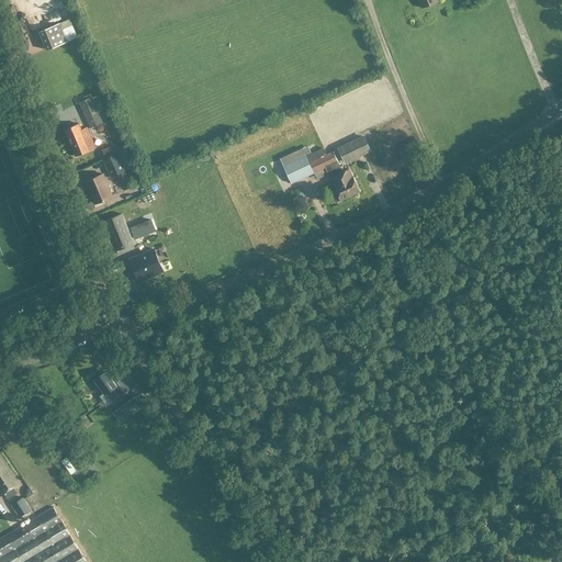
[(47,51),(67,43),(59,23),(40,32),(47,51)]
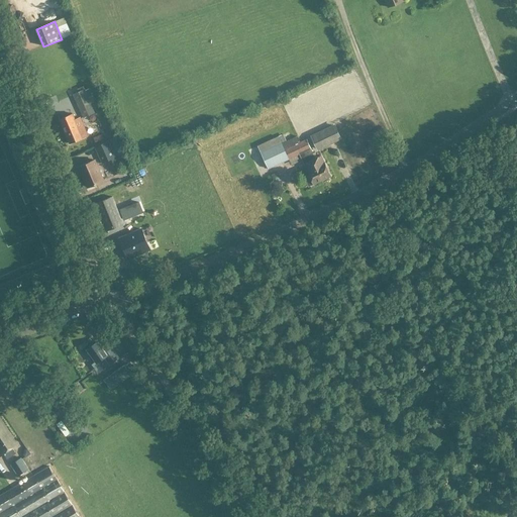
[(95,113),(85,87),(79,89),(80,92),(74,95),(83,117),(95,113)]
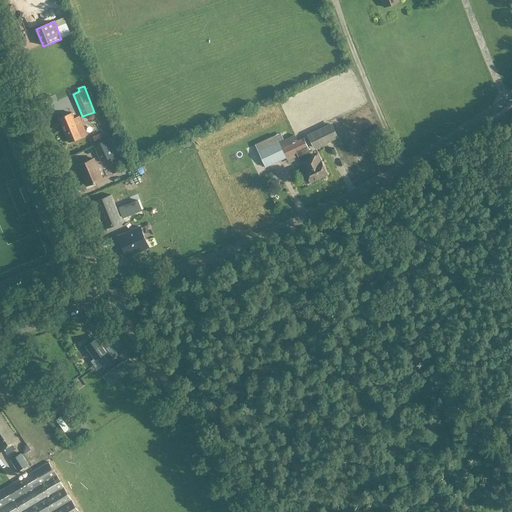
[(72,113),(59,118),(69,142),(87,135),(79,116),(74,118),(72,113)]
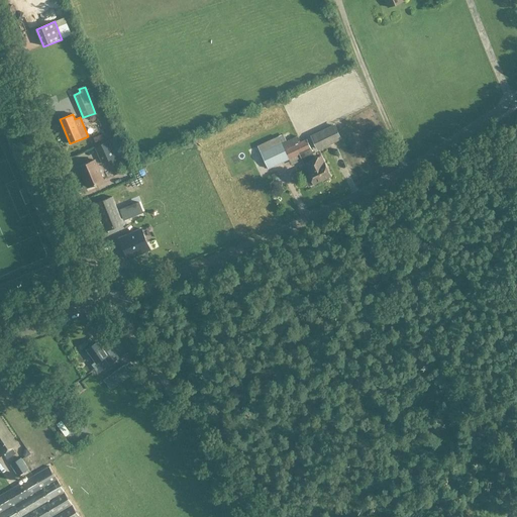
[(334,126),(312,136),(318,149),(340,138),(334,126)]
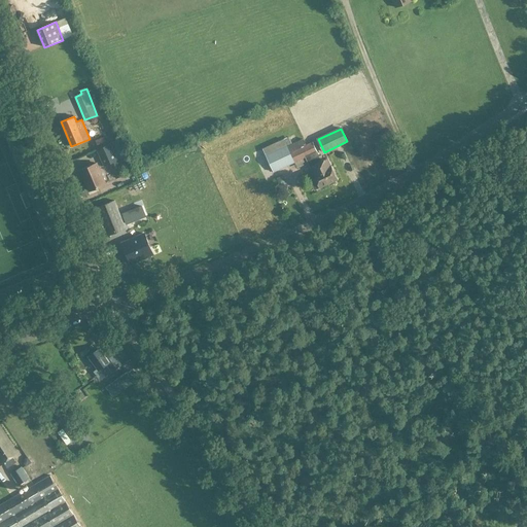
[(288,146),(287,147),(294,163),(306,157),(317,152),(317,151),(313,142),(310,143),(307,137),(292,144),(288,146)]
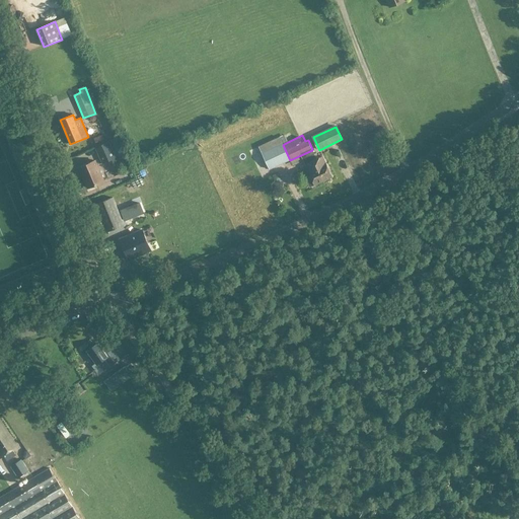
[(280,138),(258,147),(262,153),(270,169),(290,160),(283,145),(280,138)]
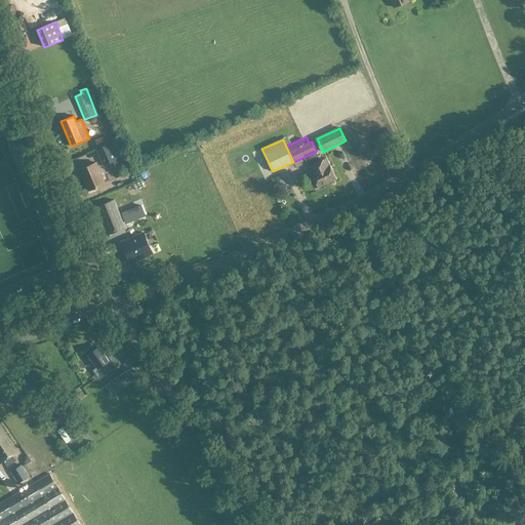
[(112,168),(119,165),(117,159),(110,144),(96,150),(104,165),(109,163),(112,168)]
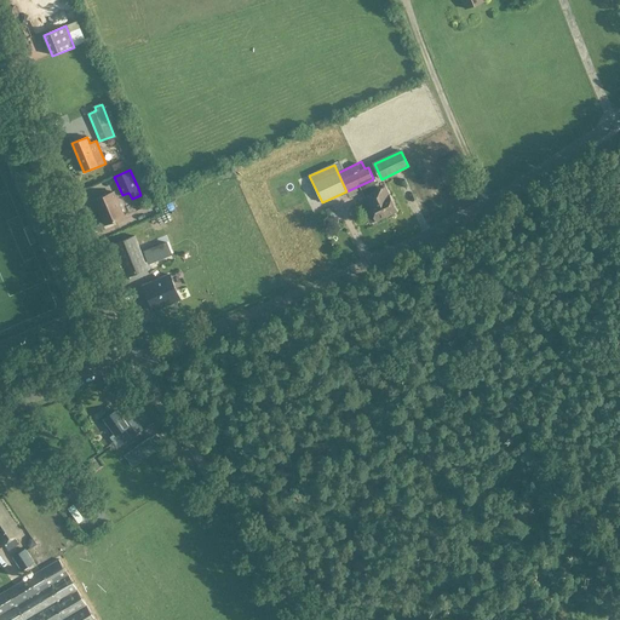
[(373,179),(360,185),(365,196),(372,211),(366,213),(371,224),(377,220),(397,211),(385,187),(378,190),(373,179)]
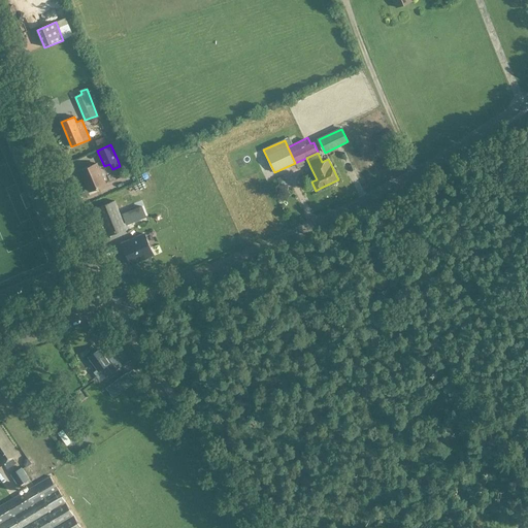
[(105,185),(97,164),(80,170),(90,191),(105,185)]
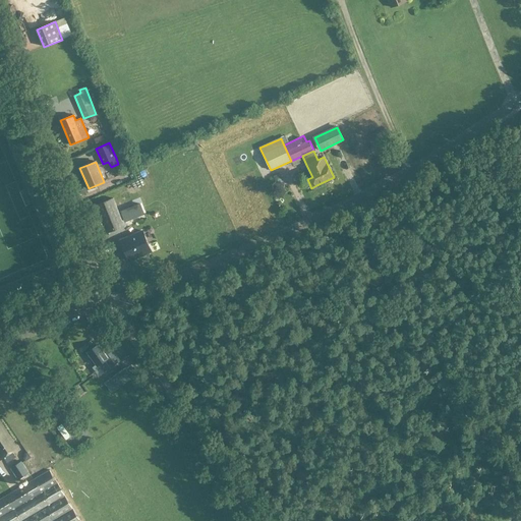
[(241,178),(251,173),(249,167),(238,171),(241,178)]
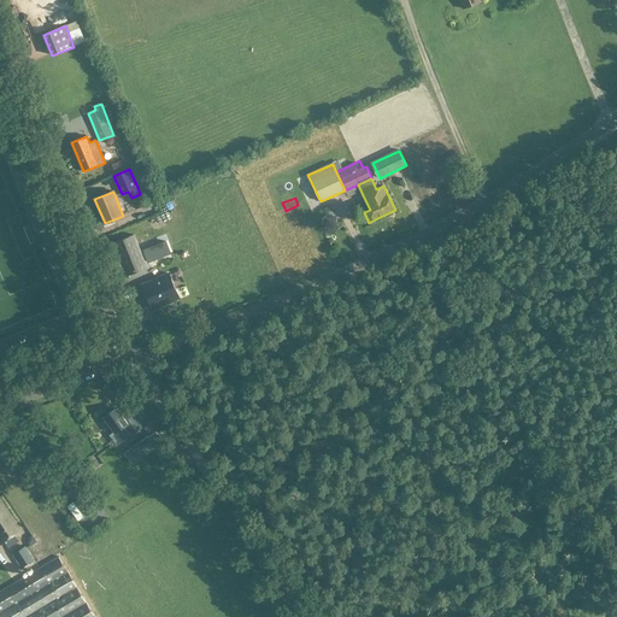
[(151,215),(142,217),(145,224),(152,223),(151,215)]
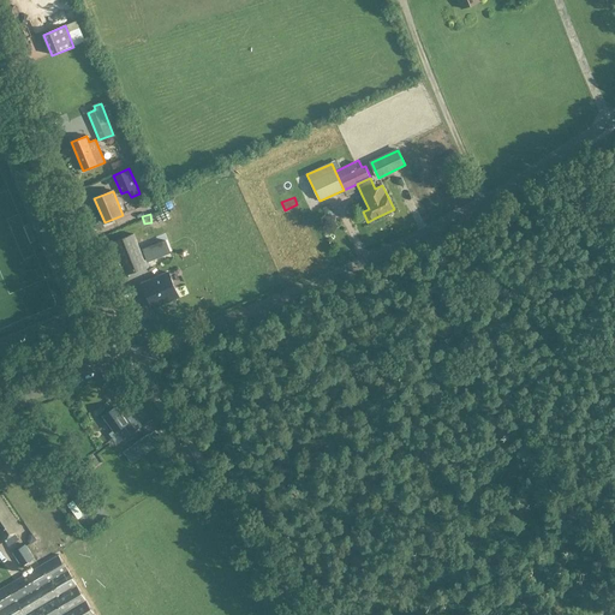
[(133,234),(112,243),(125,275),(147,267),(133,234)]
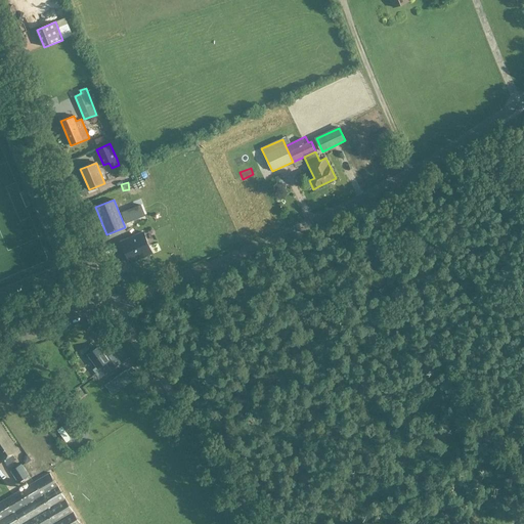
[(126,223),(145,215),(141,205),(122,213),(126,223)]
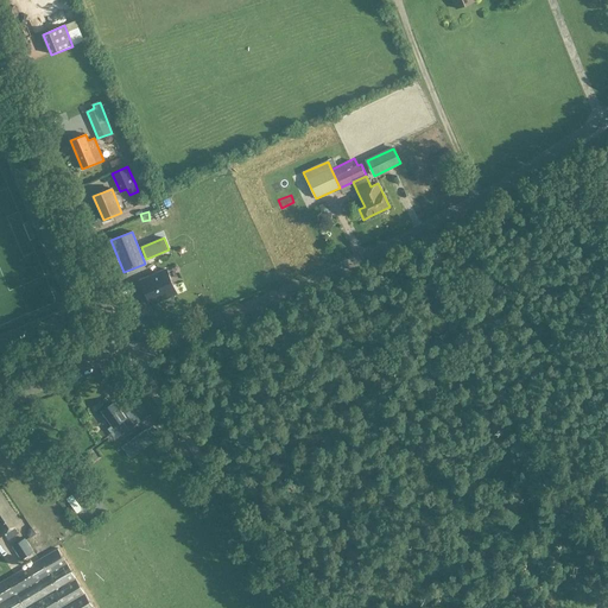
[(166,270),(141,280),(151,304),(177,293),(166,270)]
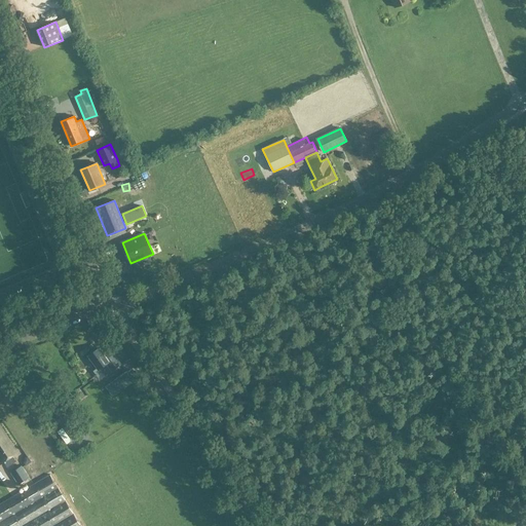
[(111,371),(121,364),(114,354),(108,359),(105,353),(104,354),(99,348),(89,355),(99,369),(106,364),(111,371)]
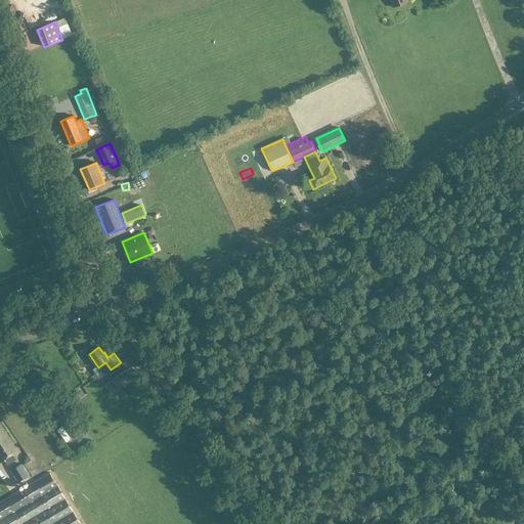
[(113,394),(133,380),(126,370),(105,385),(113,394)]
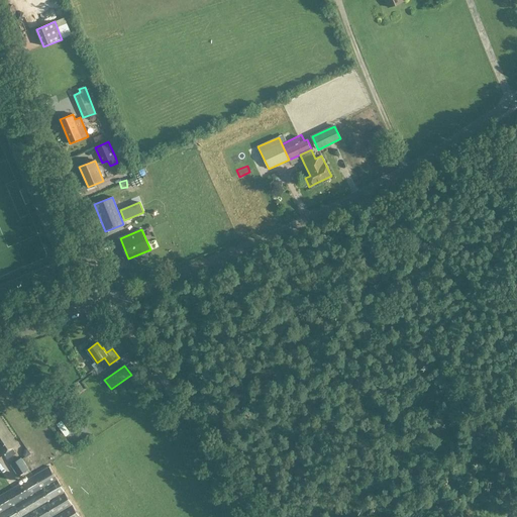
[(47,393),(41,398),(46,405),(53,400),(47,393)]
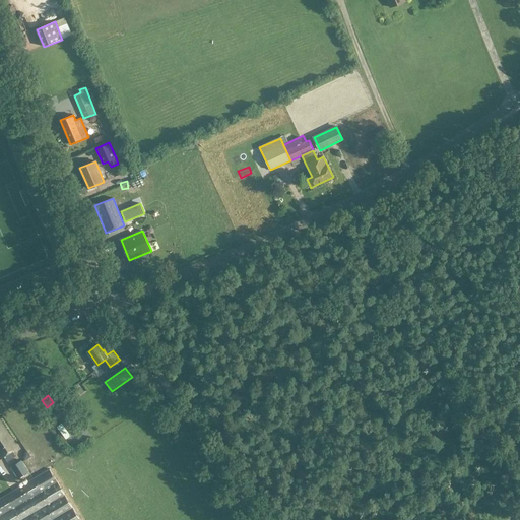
[(49,415),(54,421),(63,414),(58,407),(49,415)]
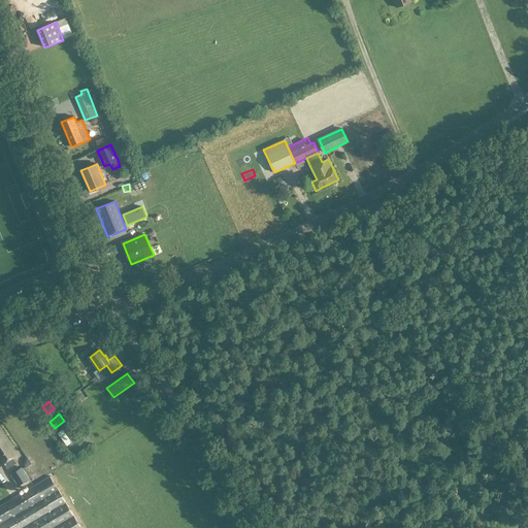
[(73,440),(81,434),(72,423),(63,430),(64,432),(66,431),(73,440)]
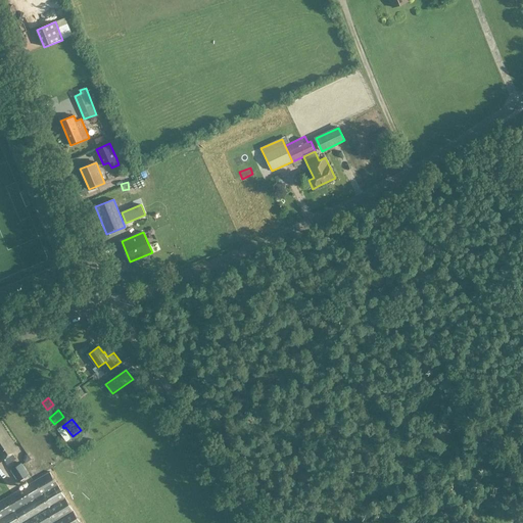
[(12,454),(16,450),(0,425),(0,455),(3,460),(4,459),(7,464),(15,458),(12,454)]
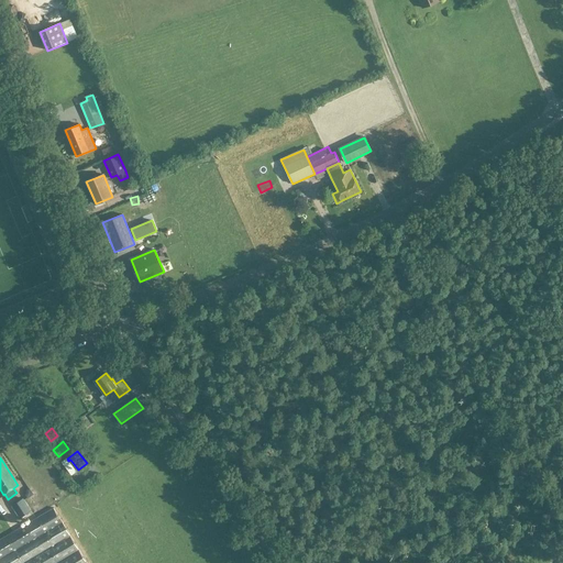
[(19,518),(31,510),(22,499),(11,506),(19,518)]
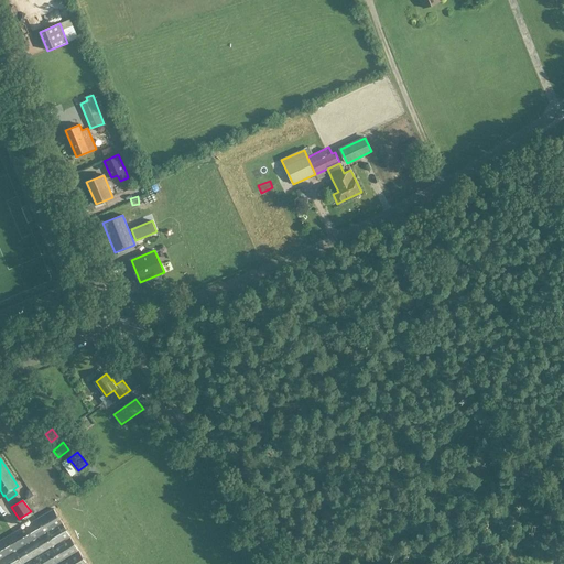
[(87,563),(54,508),(0,540),(0,563),(87,563)]
